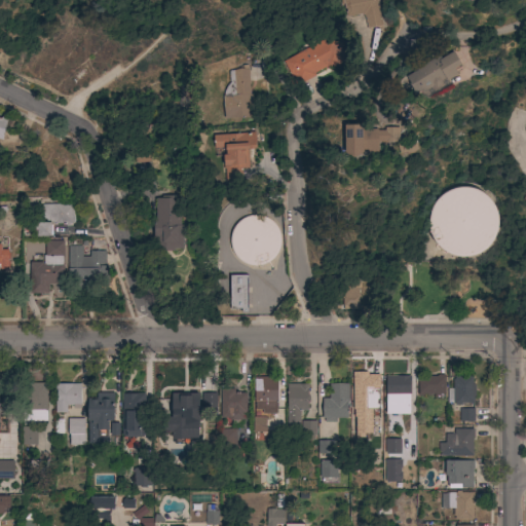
[(377,0),(382,26),(366,29),(363,14),(346,17),(342,0),(377,0)]
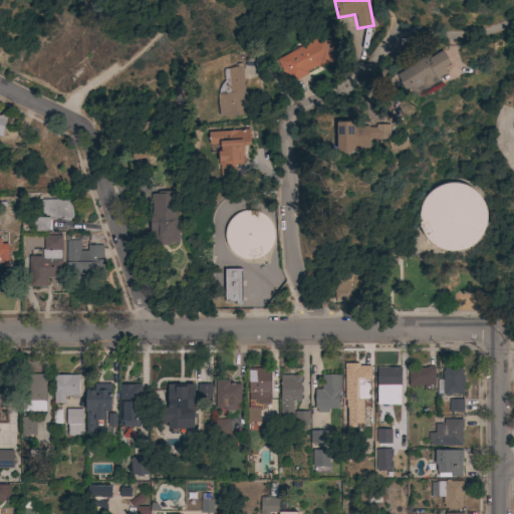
[(327,32),(333,45),(331,46),(337,58),(319,68),(318,65),(306,71),(307,74),(289,84),(276,60),(327,32)]
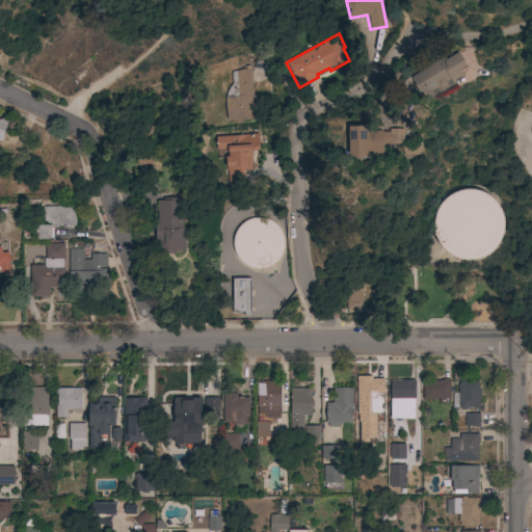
[(444,55),(446,59),(457,52),(466,65),(459,70),(462,75),(452,82),(450,79),(445,82),(446,85),(440,89),(436,86),(427,92),(426,91),(420,96),(415,87),(416,87),(409,78),(444,55)]
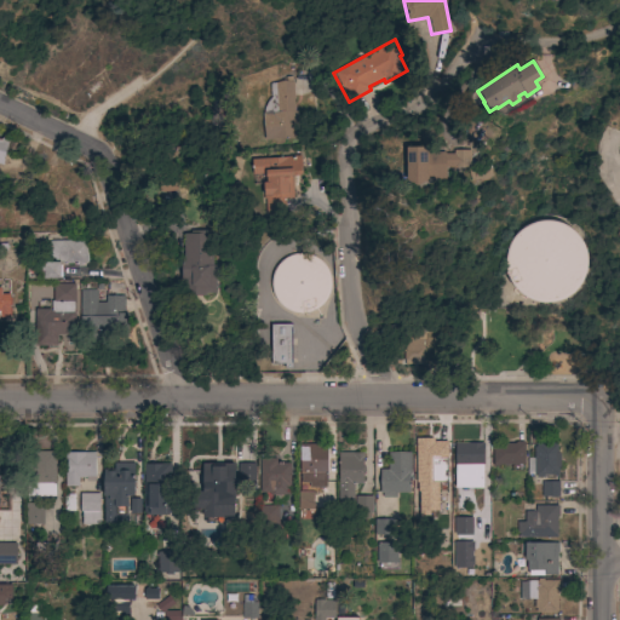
[(269,84),(283,82),(283,78),(291,76),(291,81),(292,81),(294,99),(293,99),(294,112),(296,112),(298,137),(264,141),(262,113),(263,113),(263,105),(270,97),(269,84)]
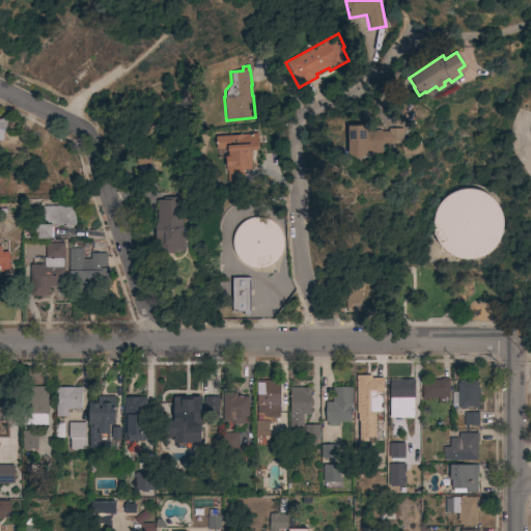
[(347,127),(365,127),(365,131),(380,130),(381,132),(388,132),(388,129),(402,129),(402,143),(398,143),(398,146),(382,146),(382,154),(366,154),(357,160),(348,154),(347,127)]
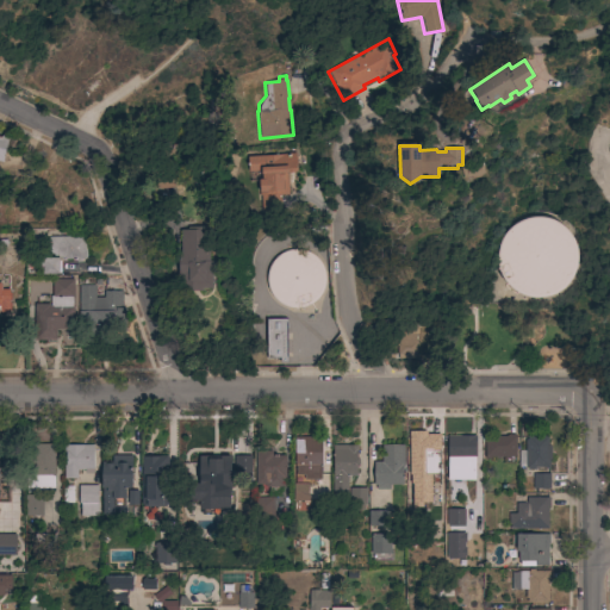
[(294,154),(297,172),(293,172),(294,173),(286,174),(286,173),(282,173),(284,181),(287,181),(288,195),(279,195),(280,210),(269,211),(269,205),(262,205),(261,192),(259,192),(257,180),(262,180),(261,174),(260,170),(248,172),(247,157),(294,154)]
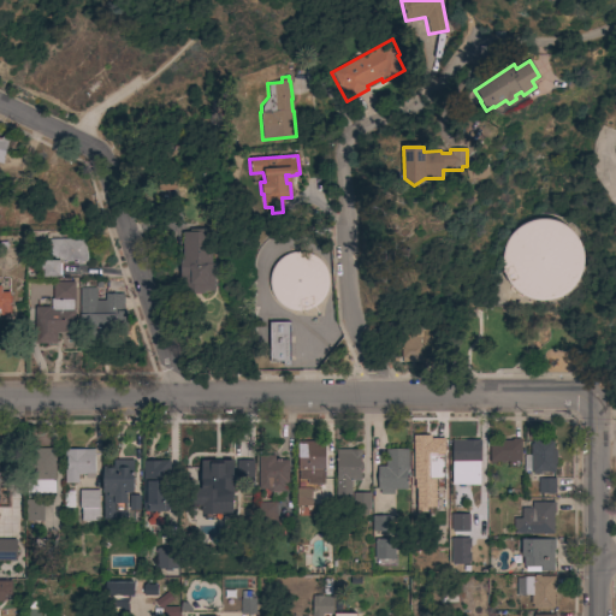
[(489,176),(485,177),(485,179),(477,181),(477,178),(467,181),(465,170),(487,165),(489,176)]
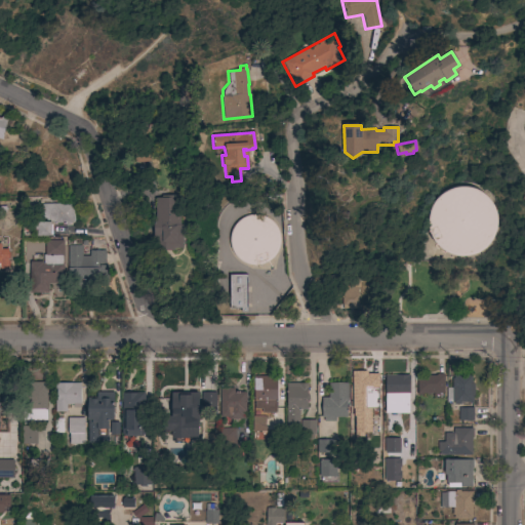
[(493,237),(490,242),(486,246),(482,250),(477,253),(472,255),(466,257),(459,257),(454,256),(448,254),(443,252),(438,248),(434,244),(431,239),(429,233),(428,228),(428,221),(429,215),(430,210),(433,204),(437,200),(441,196),(446,193),(451,191),(457,189),(463,189),(469,190),(475,192),(480,194),(485,198),(488,202),(492,207),(494,213),(495,218),(495,225),(494,231),(493,237)]
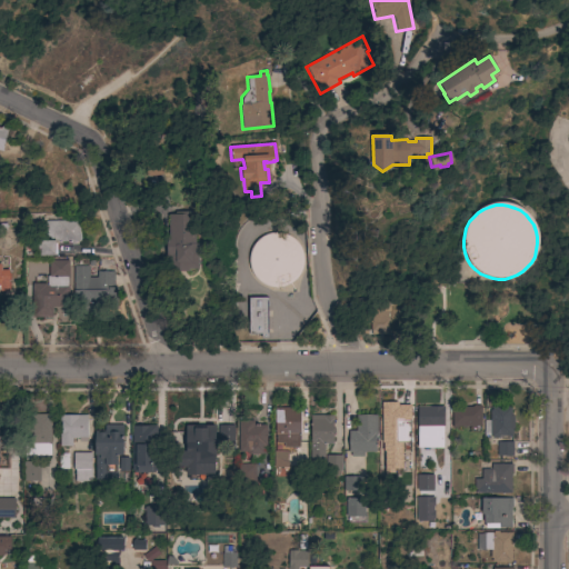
[(186,215),(186,220),(193,220),(193,238),(196,238),(196,243),(198,243),(198,269),(189,269),(189,271),(170,271),(170,269),(167,269),(167,238),(169,238),(169,215),(186,215)]
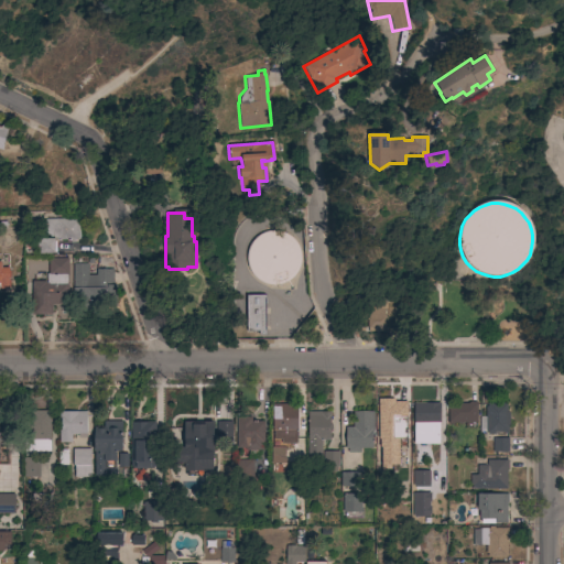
[(78,231),(79,231),(79,238),(79,240),(75,240),(75,242),(71,242),(71,240),(56,240),(56,238),(54,238),(54,253),(40,253),(40,249),(36,249),(36,239),(44,239),(44,219),(78,219),(78,231)]
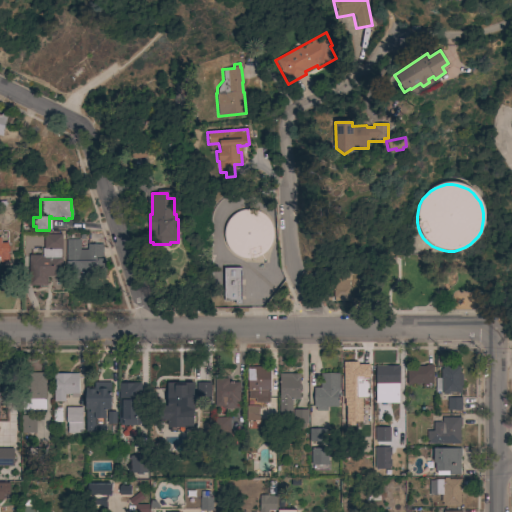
[(237,256),(233,253),(229,250),(226,246),(224,241),(223,237),(223,232),(224,227),(226,223),(228,219),(231,215),(235,212),(239,210),(244,209),(249,209),(254,210),(258,211),(262,214),(266,217),(269,221),(271,225),(272,230),(272,235),(271,239),(270,244),(267,248),(264,251),(260,254),(256,257),(251,258),(246,258),(241,257),(237,256)]
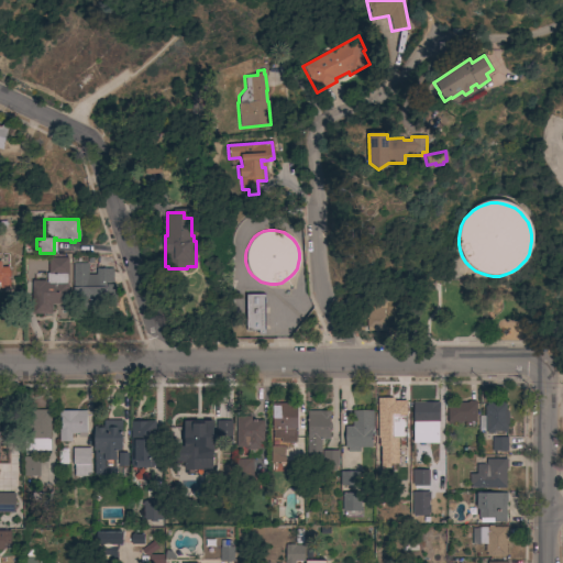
[(67,275),(66,275),(66,283),(67,283),(67,305),(52,305),(52,315),(34,315),(34,298),(32,298),(32,280),(46,280),(46,274),(47,274),(47,257),(67,257),(67,275)]
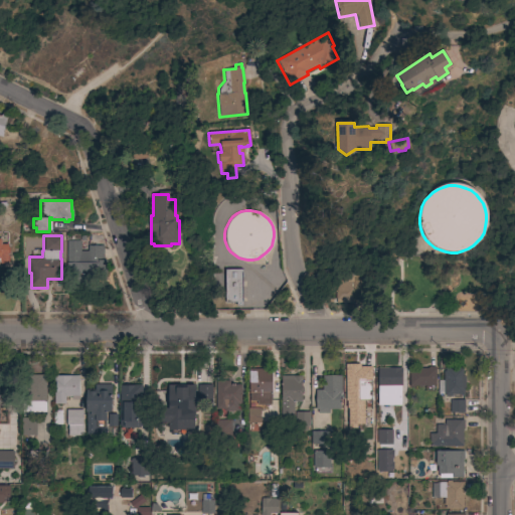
[(79,241),(79,251),(88,251),(88,246),(103,246),(103,261),(106,261),(106,273),(66,273),(66,241),(79,241)]
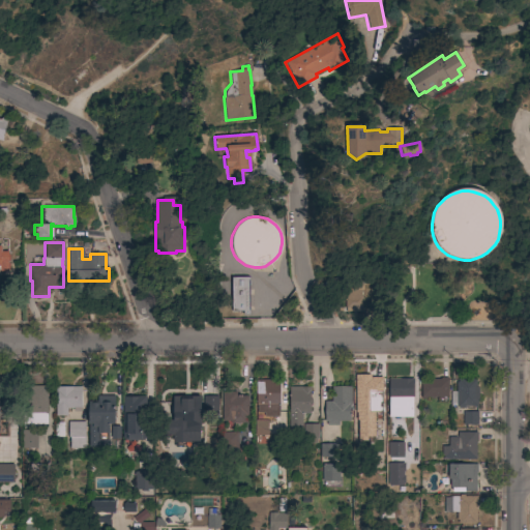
[(0,252),(7,252),(8,264),(7,264),(7,271),(0,271),(0,252)]
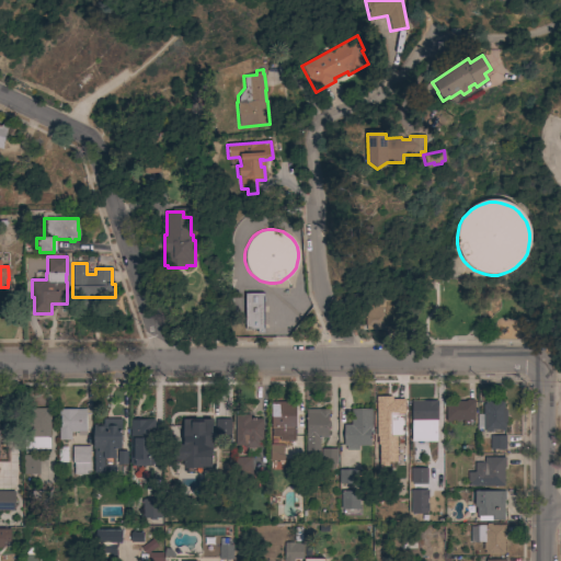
[(264,332),(258,333),(258,329),(245,329),(244,294),(263,293),(264,332)]
